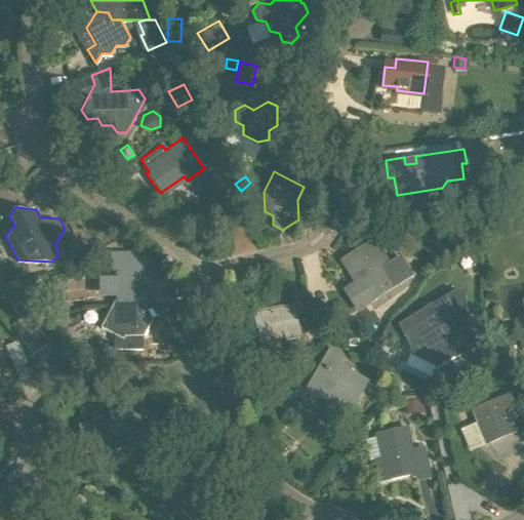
[(375,242),(347,261),(359,280),(346,288),(357,307),(398,279),(375,242)]
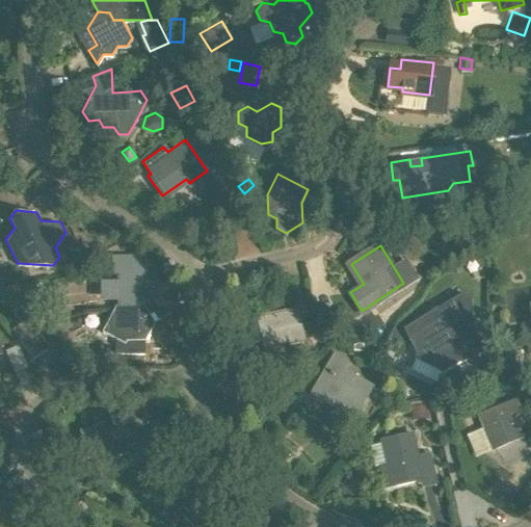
[(143,271),(149,262),(142,253),(122,254),(117,263),(123,272),(118,281),(124,289),(120,297),(124,306),(144,305),(153,287),(143,271)]
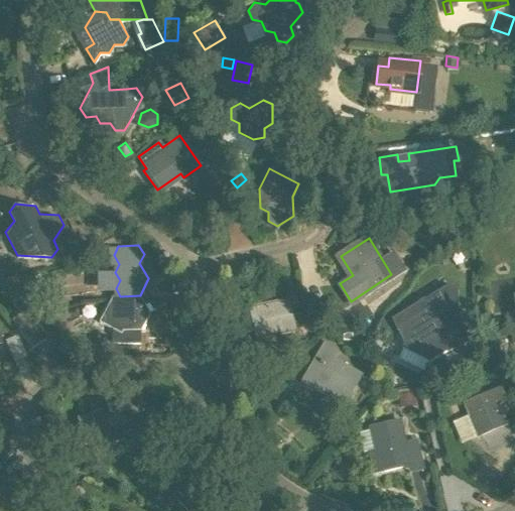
[(423,298),(425,310),(409,321),(410,332),(403,346),(420,354),(427,349),(436,353),(444,347),(443,338),(443,314),(457,307),(458,287),(443,283),(423,298)]
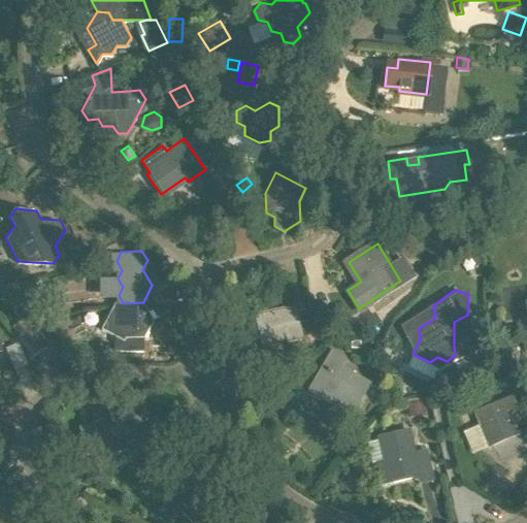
[(62,294),(44,297),(47,309),(64,306),(62,294)]
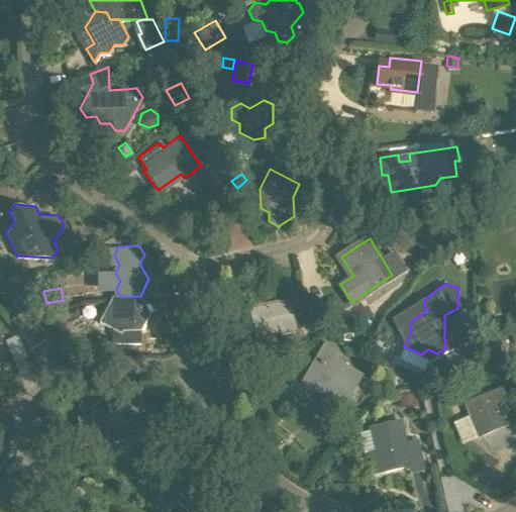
[(140,296),(120,297),(111,298),(99,320),(112,327),(112,340),(140,340),(140,328),(149,311),(140,296)]
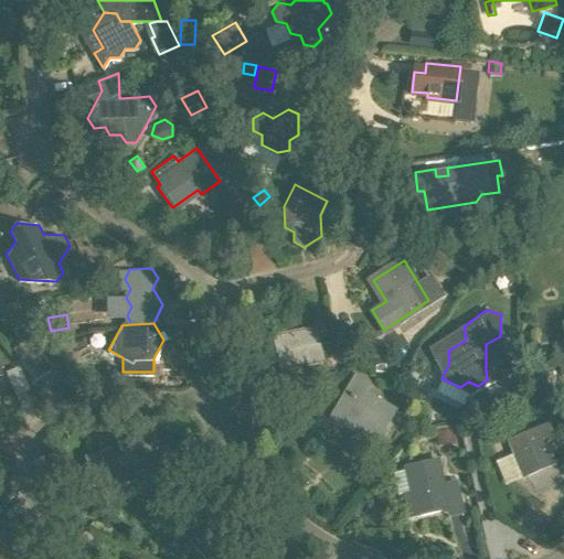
[(315,325),(299,329),(300,331),(276,335),(282,363),(306,357),(307,362),(321,358),(315,325)]
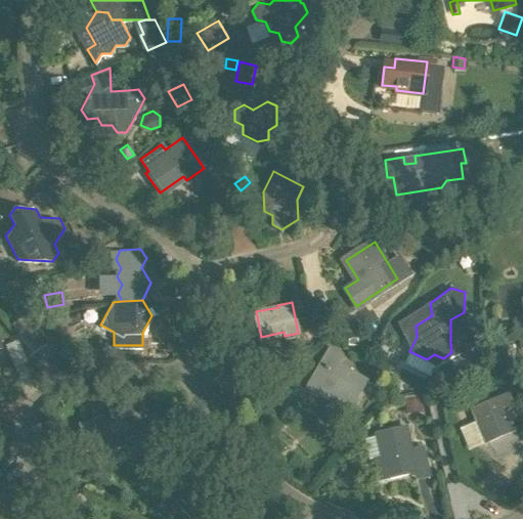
[(372,307),(360,314),(366,323),(377,316),(372,307)]
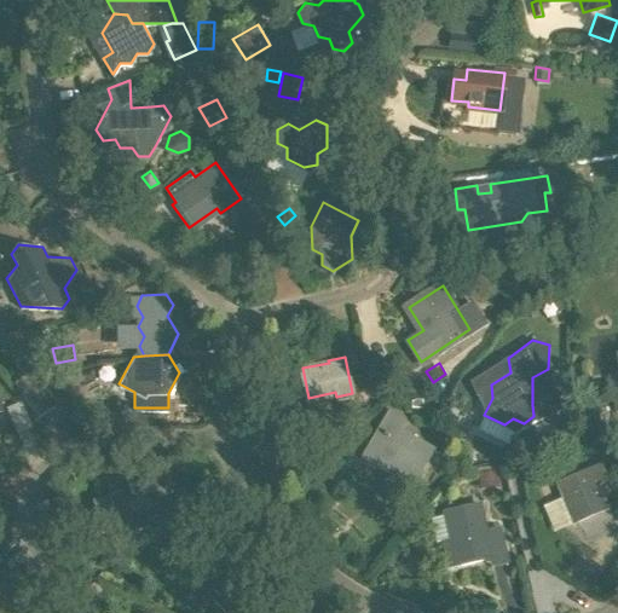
[(617,368),(607,371),(611,389),(617,387),(617,368)]
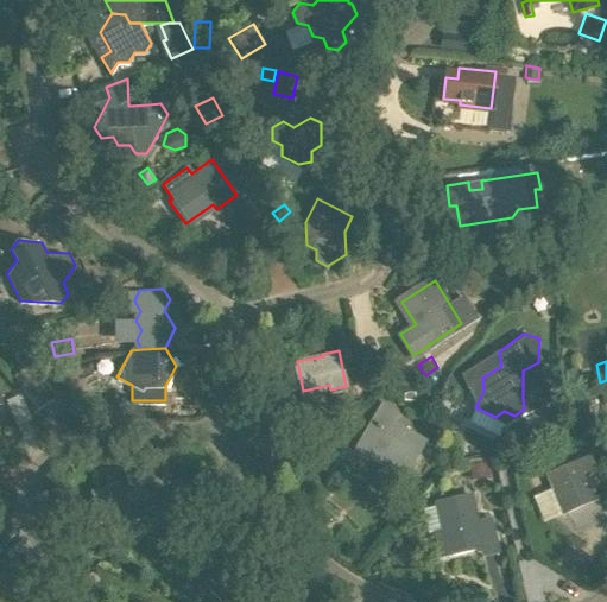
[(54,395),(36,371),(32,373),(27,367),(14,375),(37,407),(54,395)]
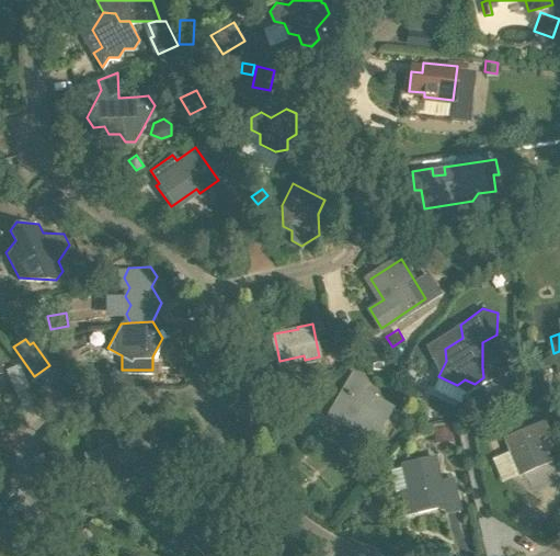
[(524,355),(538,353),(537,341),(522,343),(524,355)]
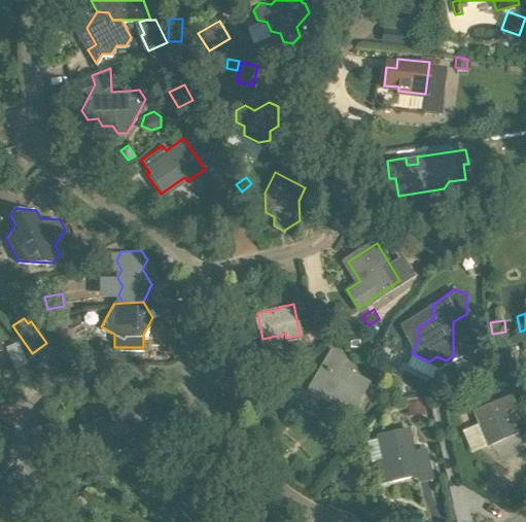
[(301,339),(288,342),(290,353),(303,350),(301,339)]
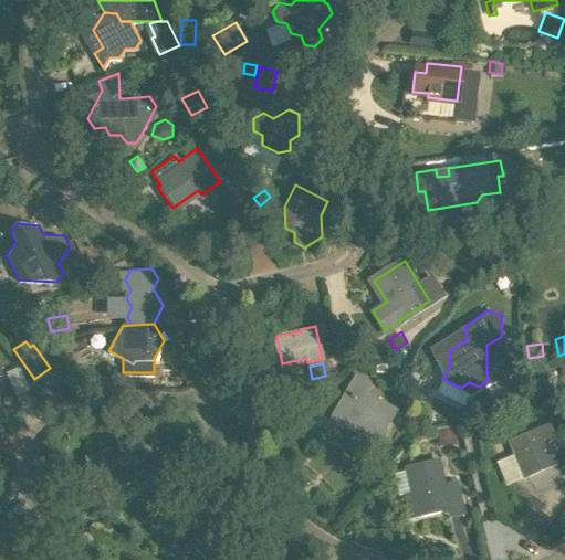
[(354,373),(336,405),(348,413),(343,422),(352,428),(353,425),(365,433),(364,434),(376,442),(396,408),(363,389),(367,381),(354,373)]
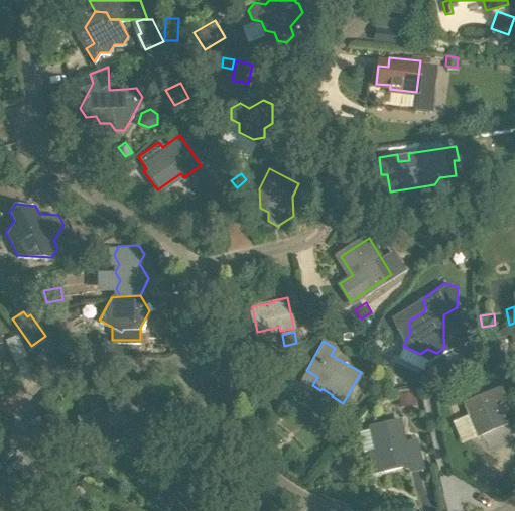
[(367,364),(376,360),(373,351),(363,355),(367,364)]
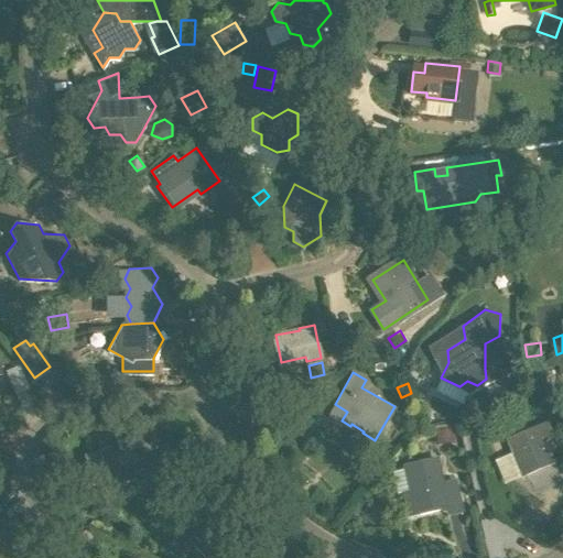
[(499,390),(502,404),(516,401),(513,387),(499,390)]
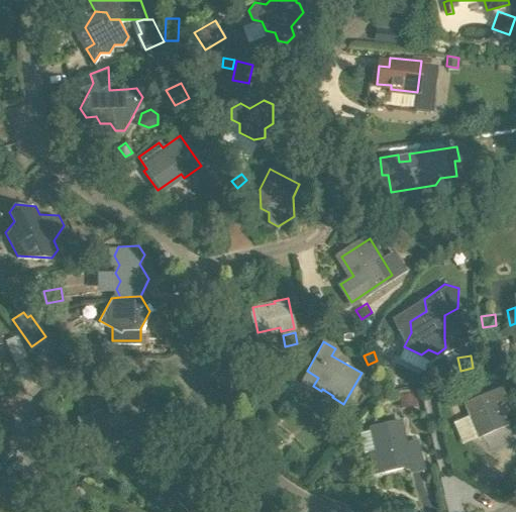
[(496,403),(498,402),(493,389),(463,401),(469,414),(473,412),(481,433),(504,423),(496,403)]
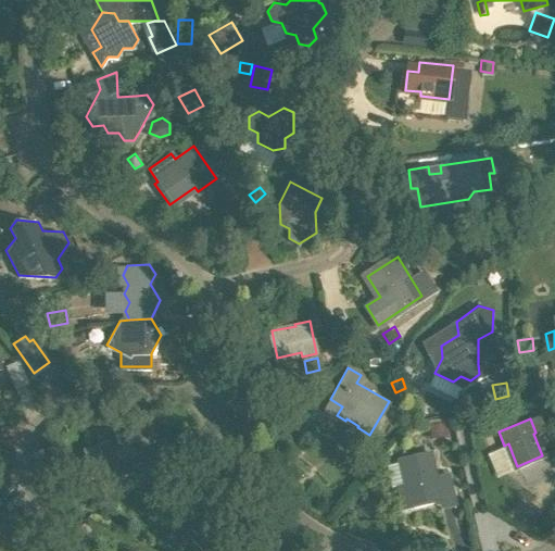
[(446,422),(429,423),(430,437),(448,436),(446,422)]
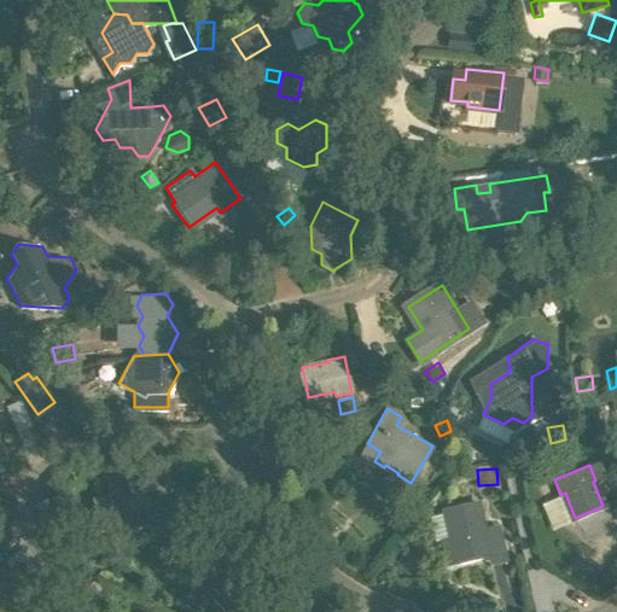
[(278,473),(265,471),(262,483),(275,485),(278,473)]
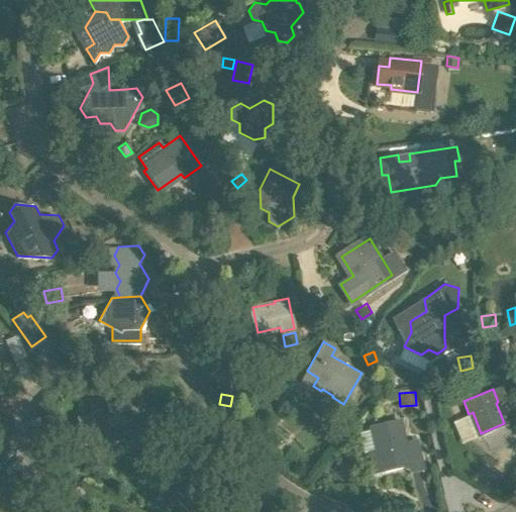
[(86,408),(87,400),(79,399),(77,410),(82,410),(82,408),(86,408)]
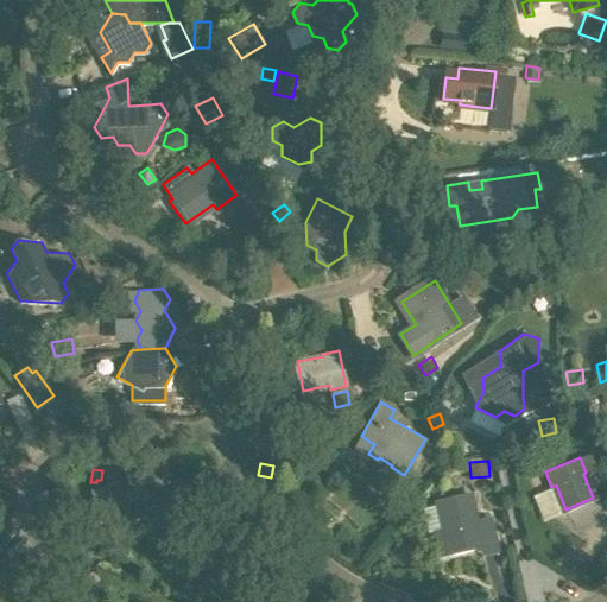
[(435,500),(441,527),(446,526),(451,551),(476,545),(478,553),(498,549),(489,513),(476,517),(470,492),(435,500)]
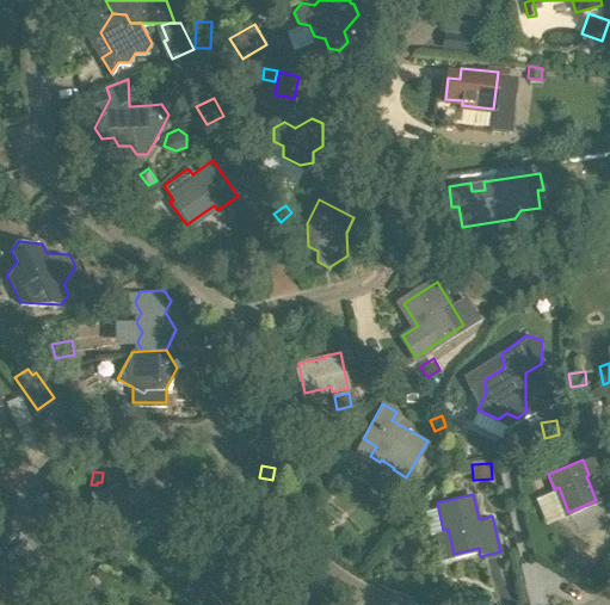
[(578,551),(573,570),(589,575),(595,556),(578,551)]
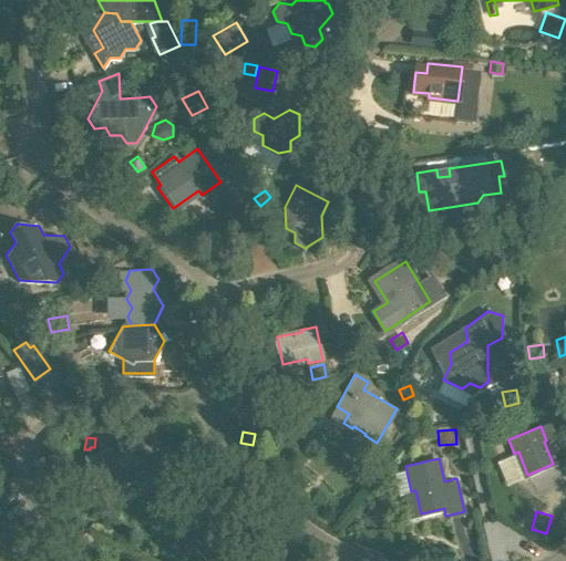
[(78,534),(82,543),(93,539),(89,529),(78,534)]
